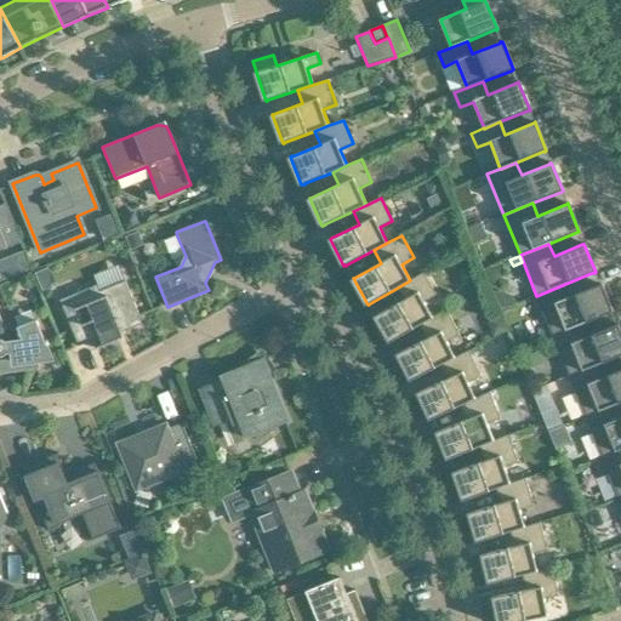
[(423,273),(410,280),(398,288),(404,300),(377,315),(376,314),(375,315),(391,342),(392,341),(392,342),(393,341),(420,325),(433,318),(425,302),(437,295),(423,273)]
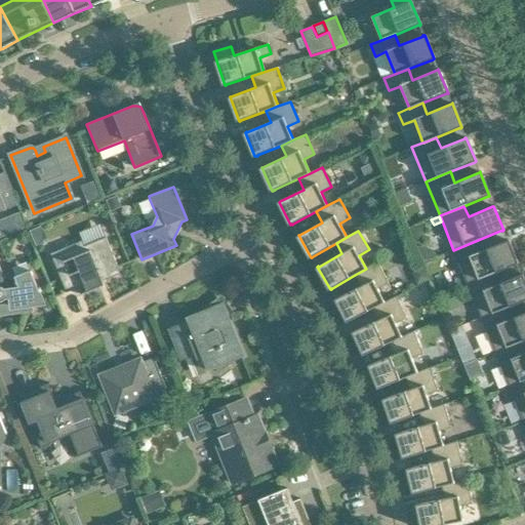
[(0,249),(9,247),(6,237),(0,239),(0,249)]
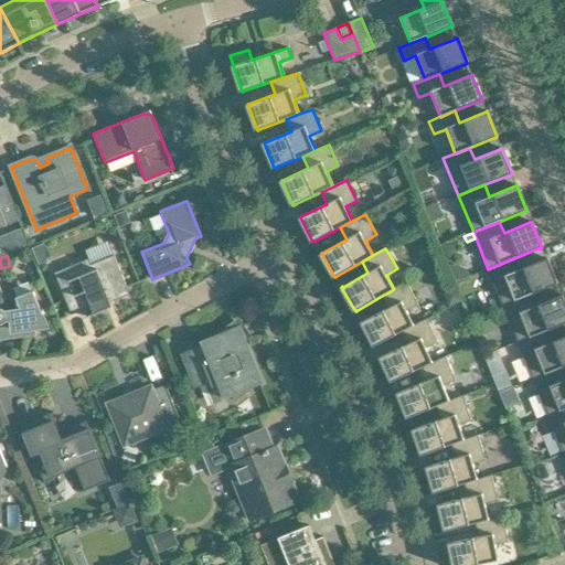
[(76,264),(54,273),(72,315),(86,309),(88,316),(87,316),(88,317),(106,310),(106,309),(104,309),(103,306),(130,295),(114,255),(91,265),(87,274),(82,276),(76,264)]
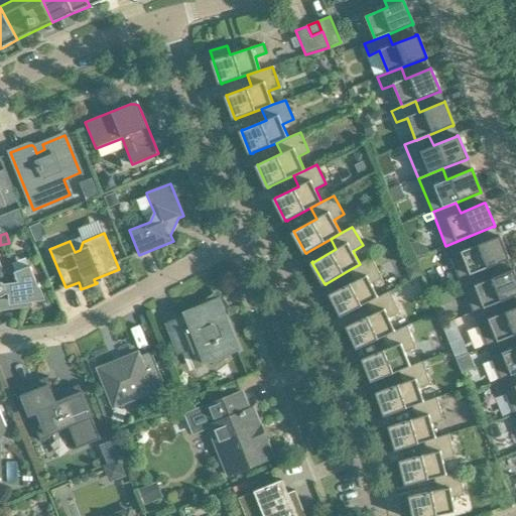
[(508,260),(499,236),(498,236),(498,237),(474,246),(470,236),(445,246),(460,279),(483,269),(507,260),(508,260)]
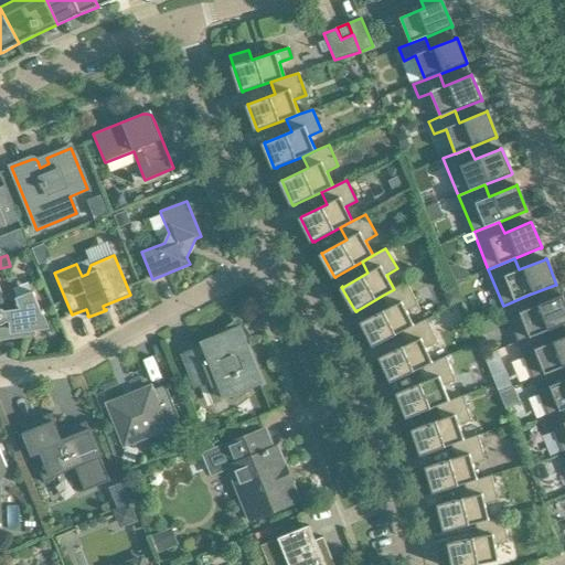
[(406,281),(394,289),(382,296),(388,308),(363,321),(362,321),(374,347),(375,345),(377,345),(376,344),(402,332),(414,326),(406,311),(418,305),(406,281)]
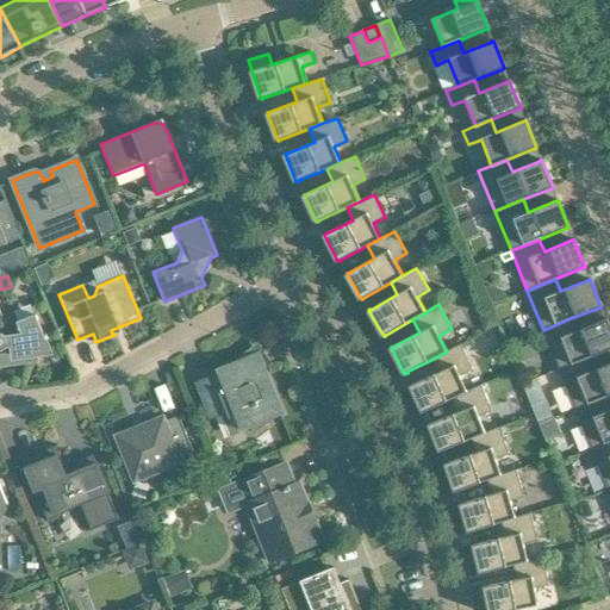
[(47,341),(36,315),(17,322),(17,323),(12,324),(5,322),(0,310),(0,367),(39,362),(39,361),(38,350),(48,346),(47,341)]
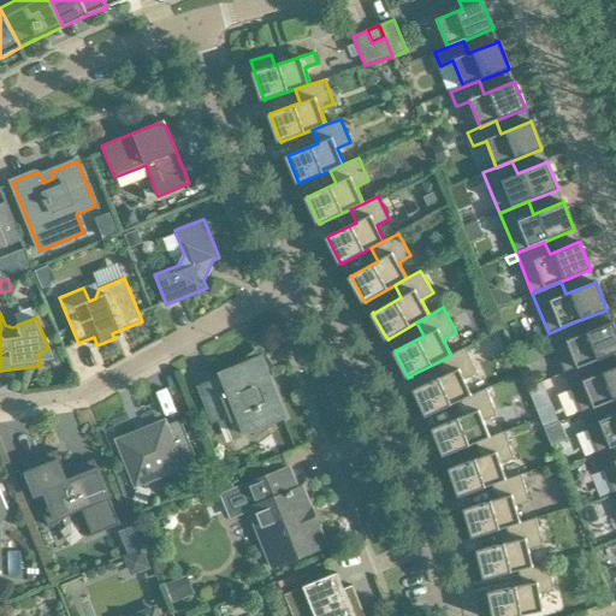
[(615,332),(612,323),(611,321),(610,323),(582,335),(576,321),(549,333),(564,373),(593,362),(615,351),(615,332)]
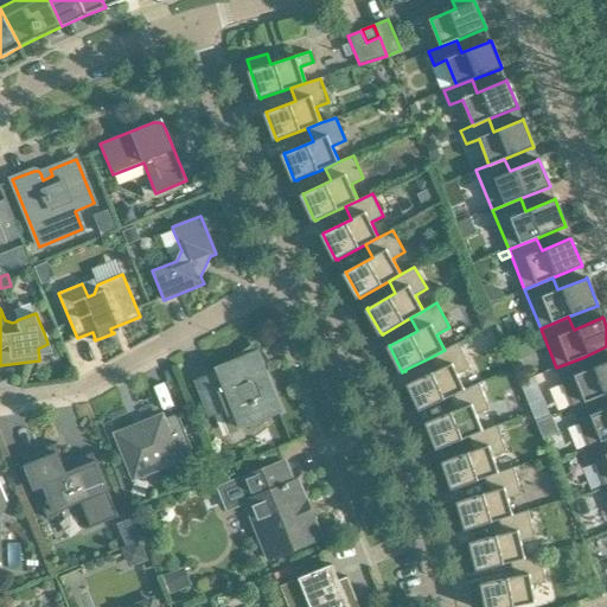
[(423,409),(452,396),(465,389),(458,374),(471,368),(459,343),(445,350),(432,357),(438,370),(410,383),(410,382),(409,383),(421,410),(422,409),(422,410),(425,409),(423,409)]
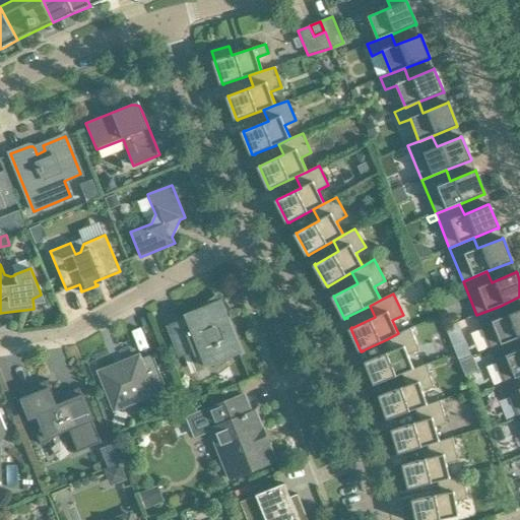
[(241,353),(224,315),(219,302),(209,306),(207,303),(191,313),(186,315),(187,319),(169,326),(181,356),(191,352),(194,346),(198,344),(216,369),(237,354),(241,353)]
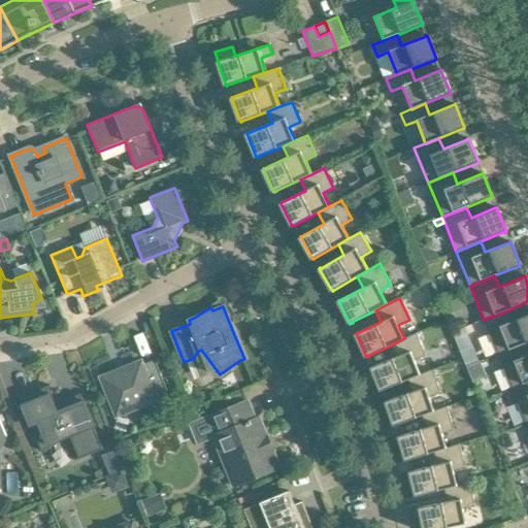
[(527,315),(513,321),(508,310),(484,320),(498,355),(523,344),(527,341),(527,315)]
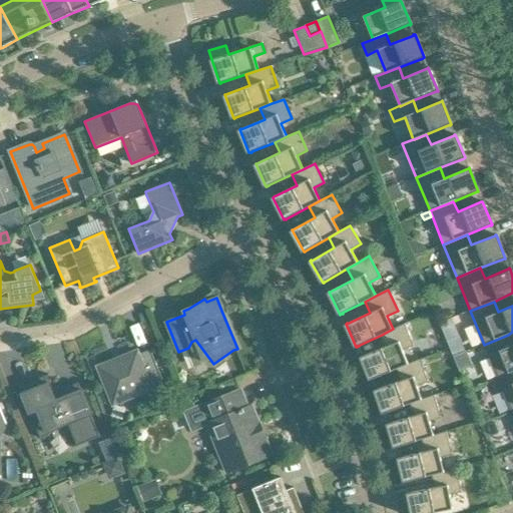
[(452,320),(441,324),(446,334),(456,330),(452,320)]
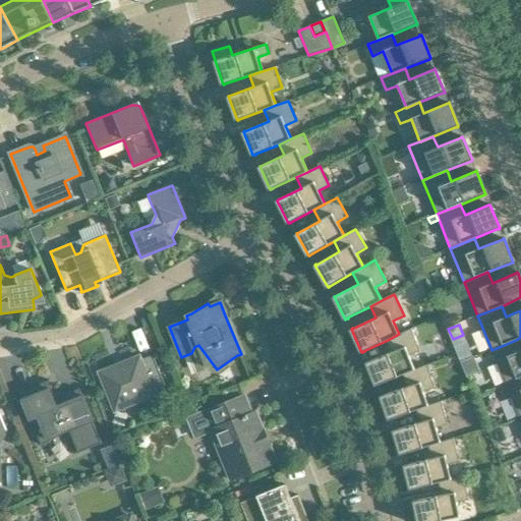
[(411,329),(399,334),(388,340),(392,352),(368,361),(367,361),(366,361),(377,386),(378,385),(378,386),(379,385),(403,374),(414,369),(409,356),(420,351),(411,329)]
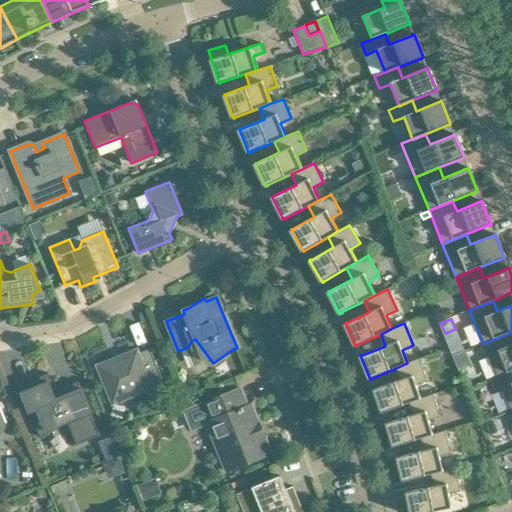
[(511,343),(511,344),(507,334),(483,344),(496,377),(511,370),(511,343)]
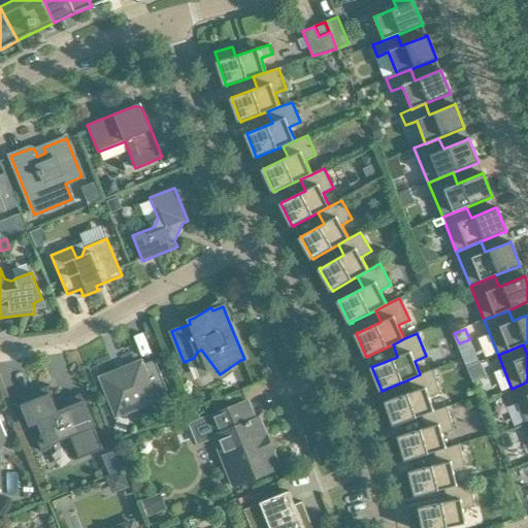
[(100,377),(114,411),(137,403),(139,407),(158,400),(156,396),(167,392),(155,360),(143,364),(141,361),(123,368),(124,370),(118,373),(117,371),(100,377)]
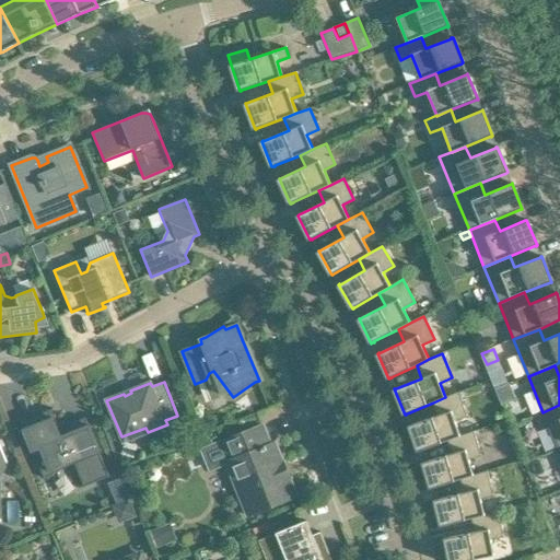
[(458,392),(445,397),(433,403),(438,416),(411,424),(409,426),(419,451),(420,451),(421,451),(421,450),(447,441),(461,435),(455,421),(467,417),(458,392)]
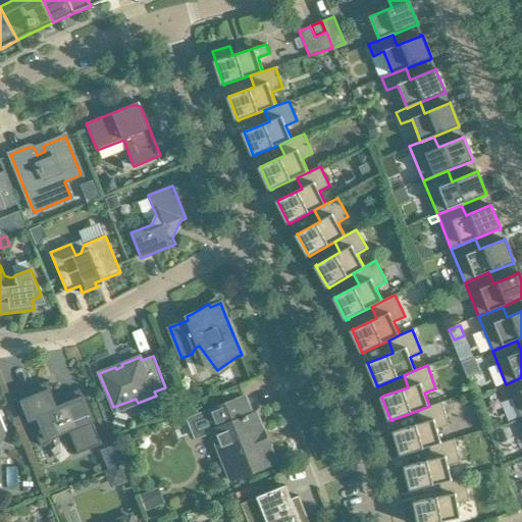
[(521,377),(506,384),(520,418),(521,417),(521,377)]
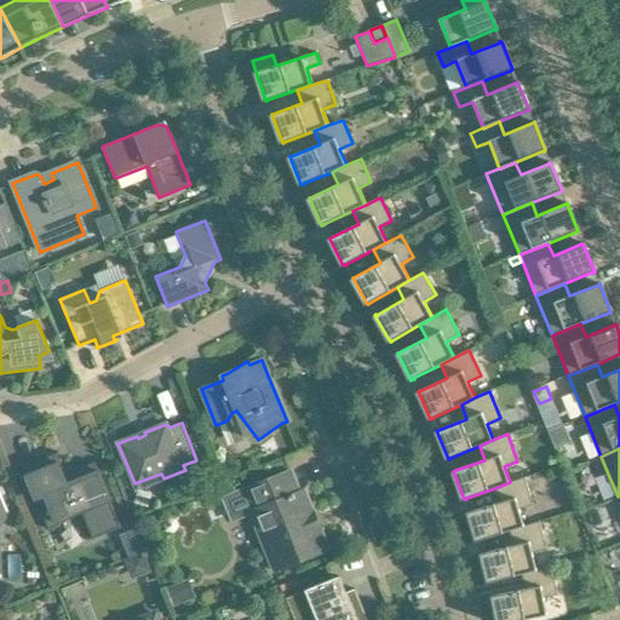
[(89,541),(121,528),(95,463),(74,470),(79,481),(67,484),(55,455),(59,454),(59,452),(23,468),(49,529),(61,524),(58,521),(81,511),(92,538),(89,539),(89,541)]
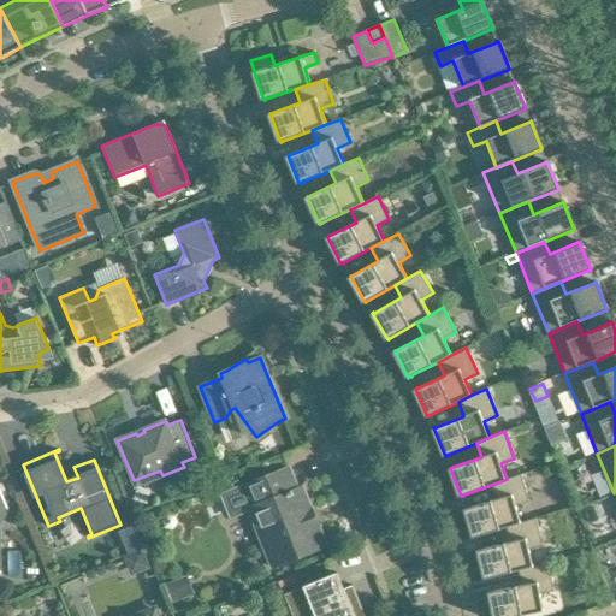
[(306,513),(312,510),(302,487),(298,489),(289,468),(244,486),(254,507),(249,509),(273,568),(326,546),(318,526),(312,528),(306,513)]
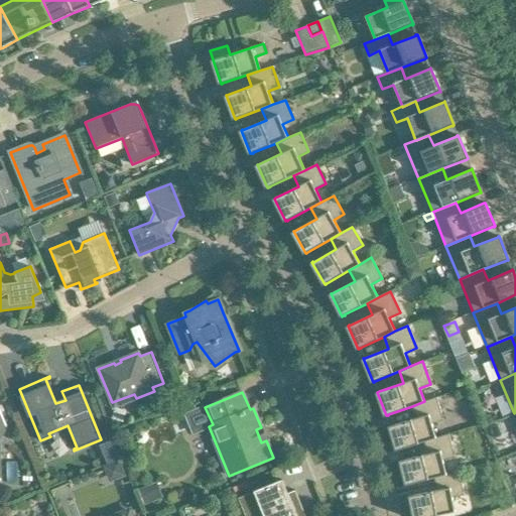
[(436,397),(424,401),(412,406),(416,418),(391,425),(390,425),(397,449),(398,449),(399,449),(424,441),(436,437),(432,423),(443,420),(436,397)]
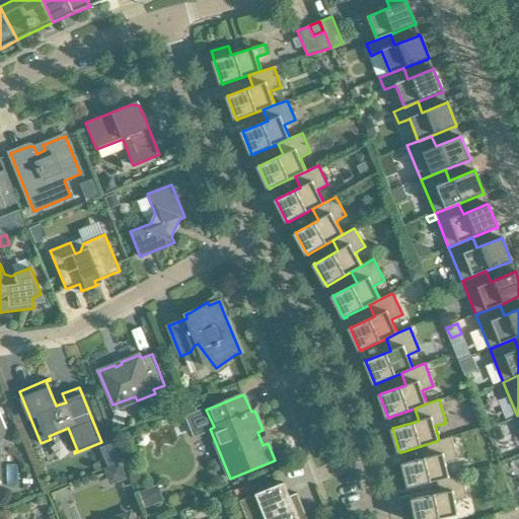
[(451,437),(439,440),(427,444),(430,456),(404,463),(404,462),(403,463),(410,488),(411,488),(412,488),(412,487),(437,480),(449,476),(446,463),(457,460),(451,437)]
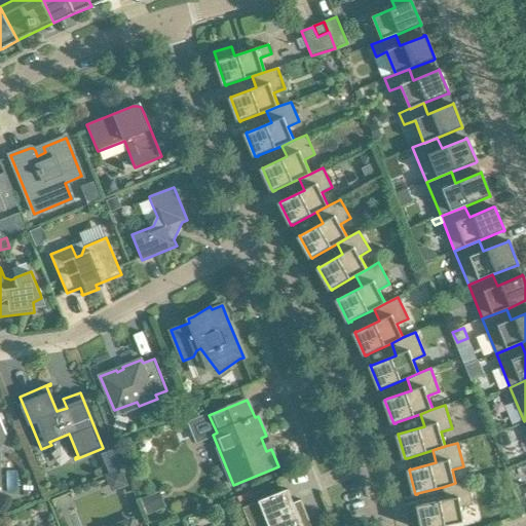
[(468,481),(455,483),(443,487),(446,499),(419,504),(418,504),(422,525),(443,525),(464,522),(461,506),(473,504),(468,481)]
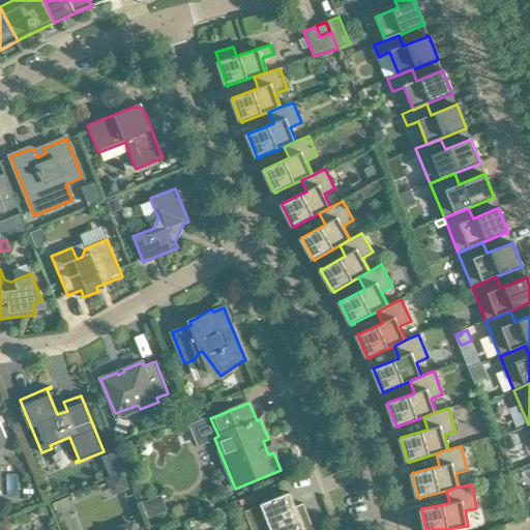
[(303,517),(307,514),(303,503),(296,506),(290,493),(244,511),(252,529),(314,529),(312,524),(307,526),(303,517)]
